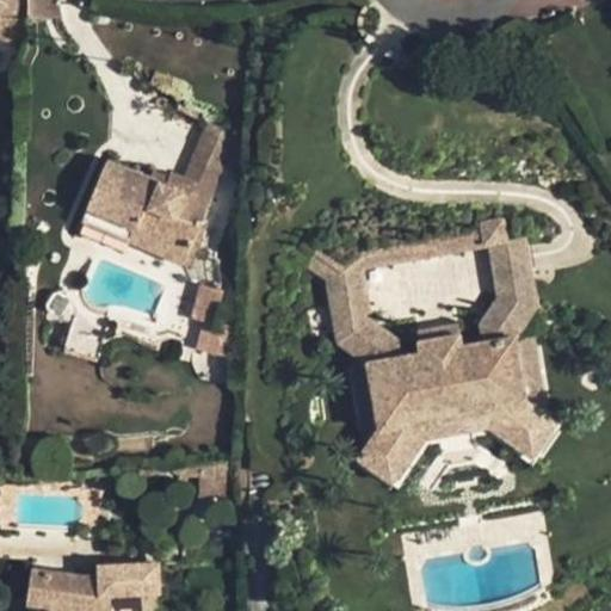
[(0,0),(0,39),(24,54),(25,0),(0,0)]
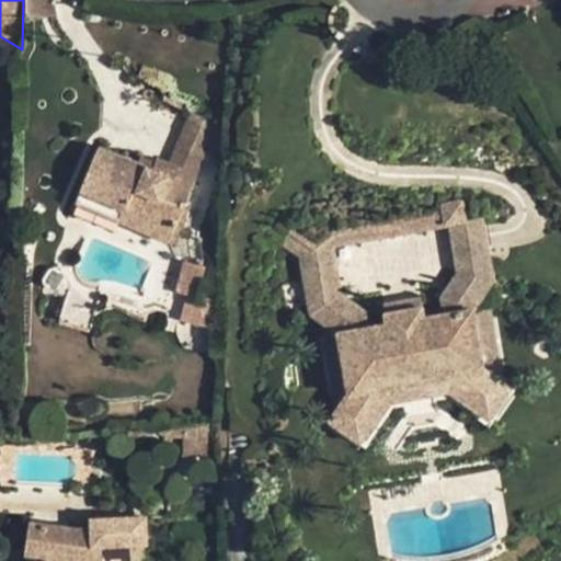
[(26,0),(27,18),(58,16),(56,4),(54,0),(26,0)]
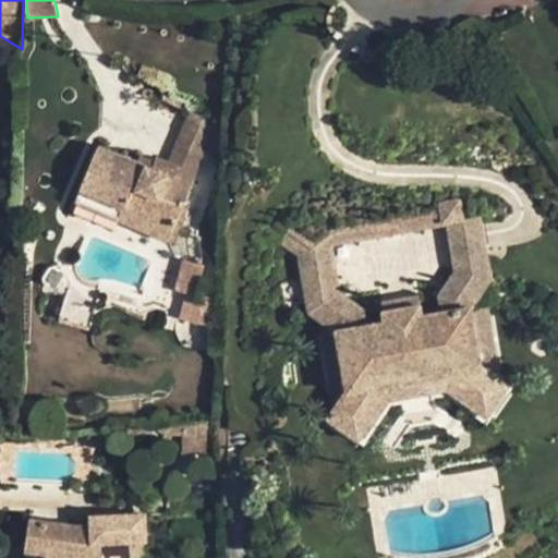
[(176,146),(202,157),(217,121),(191,110),(176,146)]
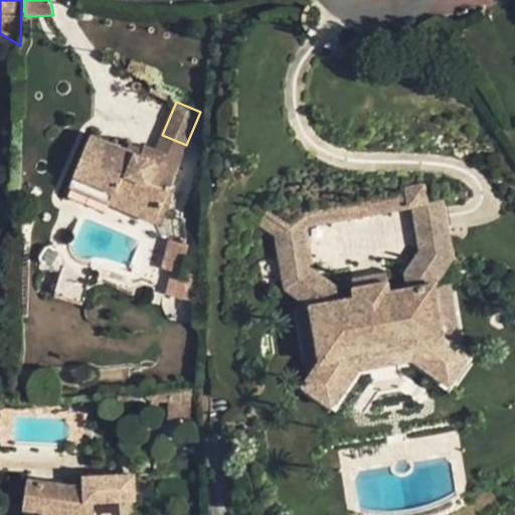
[(110,204),(154,222),(180,161),(156,150),(146,146),(142,155),(93,135),(74,176),(115,192),(110,204)]
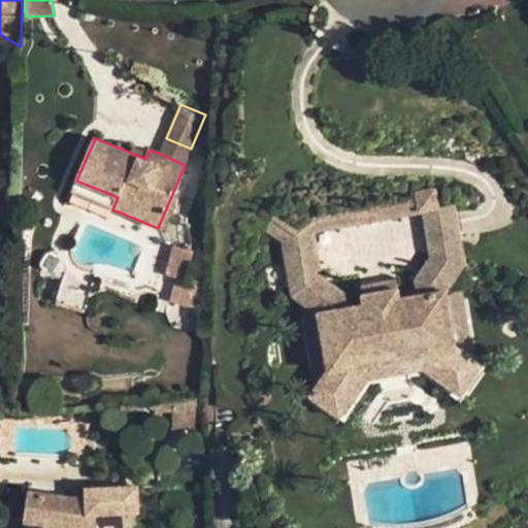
[(160,154),(185,165),(191,149),(166,138),(160,154)]
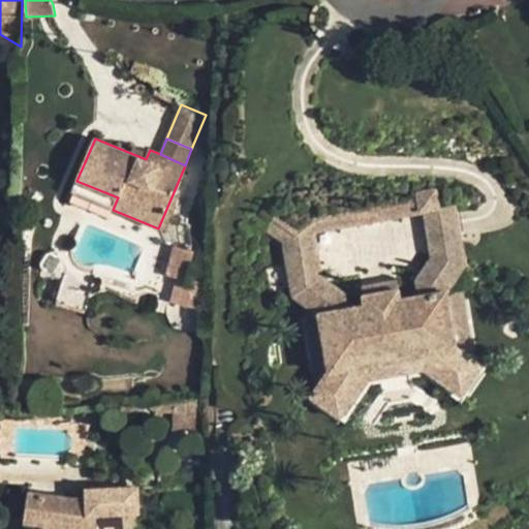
[(309,195),(313,219),(419,201),(415,177),(309,195)]
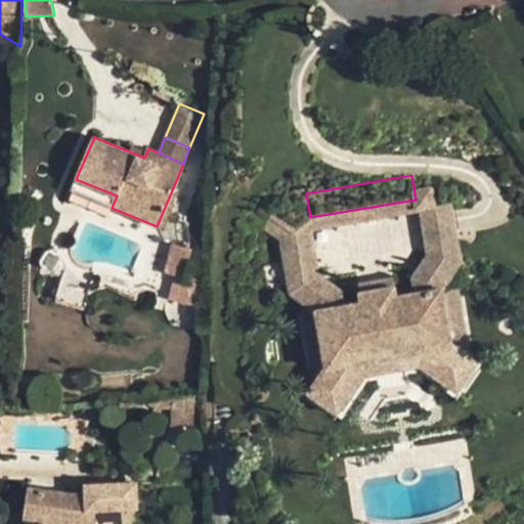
[(72,190),(112,208),(117,195),(76,179),(72,190)]
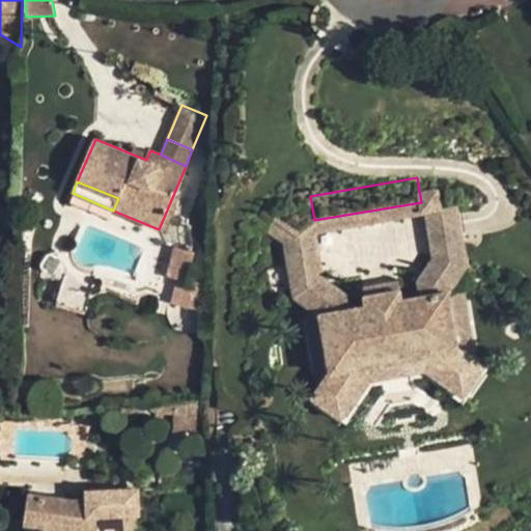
[(402,301),(400,290),(365,297),(367,307),(348,310),(345,295),(323,279),(314,235),(316,234),(314,220),(300,223),(282,211),(276,219),(267,231),(284,244),(295,298),(320,315),(330,367),(306,400),(340,424),(370,383),(425,372),(468,401),(492,366),(456,341),(448,291),(467,267),(456,205),(445,207),(442,191),(423,194),(425,211),(434,259),(419,281),(421,297),(402,301)]
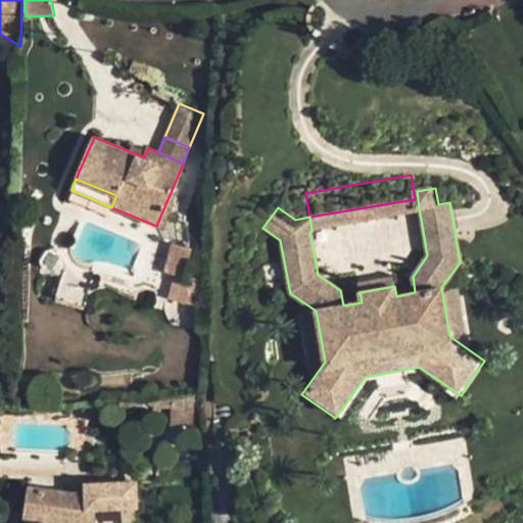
[(175,275),(176,273),(185,276),(192,248),(172,243),(164,273),(175,275)]
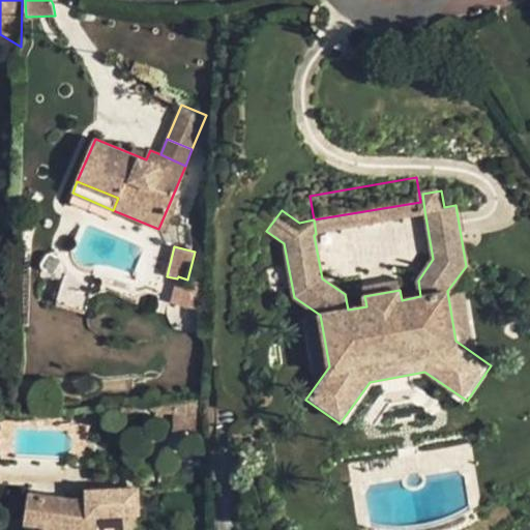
[(47,272),(48,271),(51,273),(54,272),(61,261),(60,259),(57,257),(58,256),(52,253),(47,253),(40,262),(40,268),(47,272)]
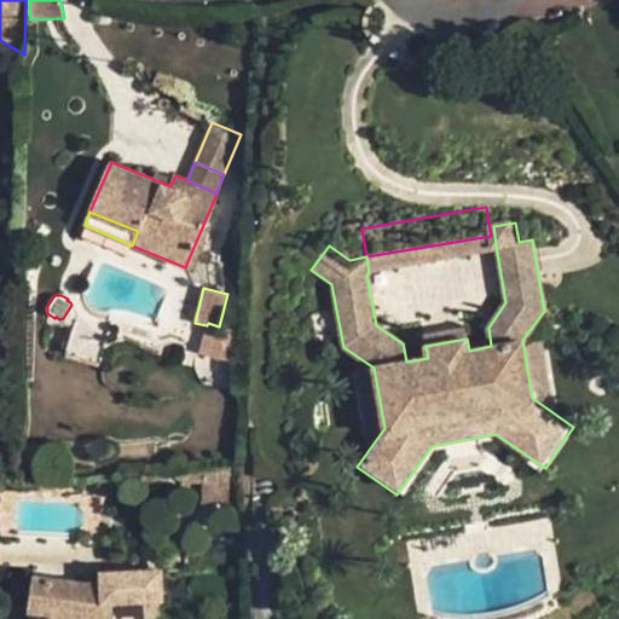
[(76,316),(65,353),(98,363),(109,325),(76,316)]
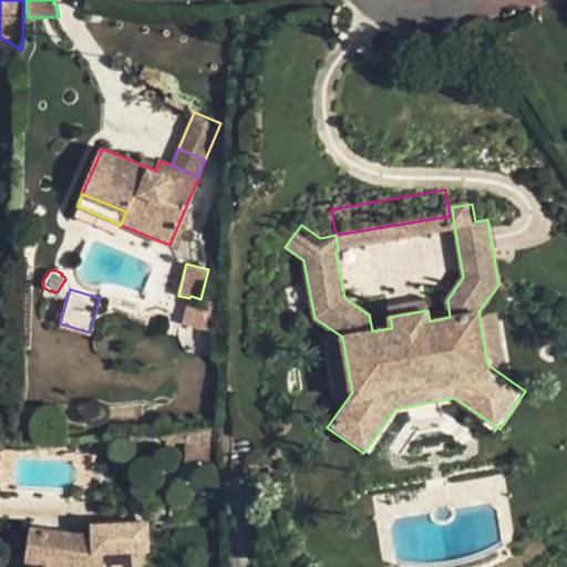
[(189,298),(183,325),(202,329),(208,301),(200,299),(191,296),(189,298)]
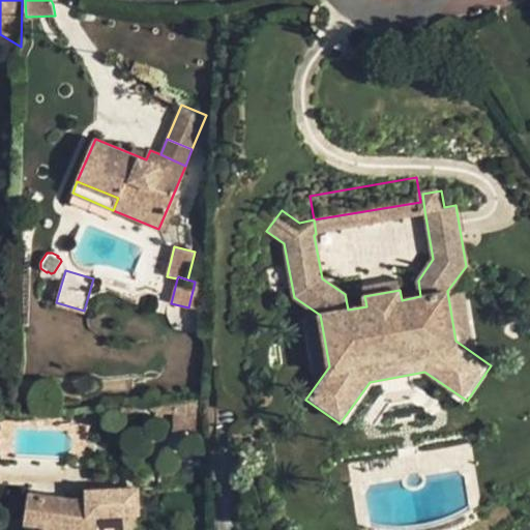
[(195,282),(188,307),(201,311),(205,284),(195,282)]
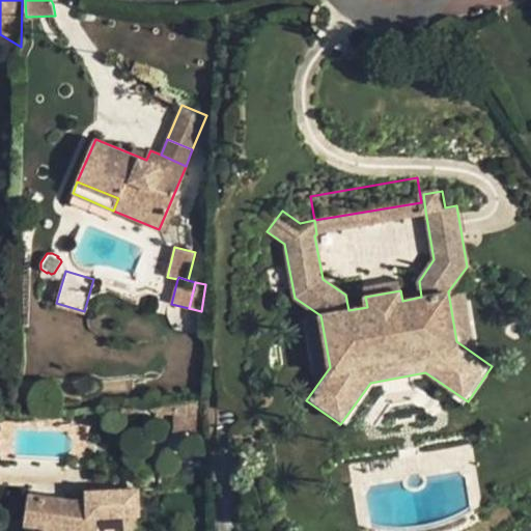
[(365,297),(400,290),(399,283),(364,289),(365,297)]
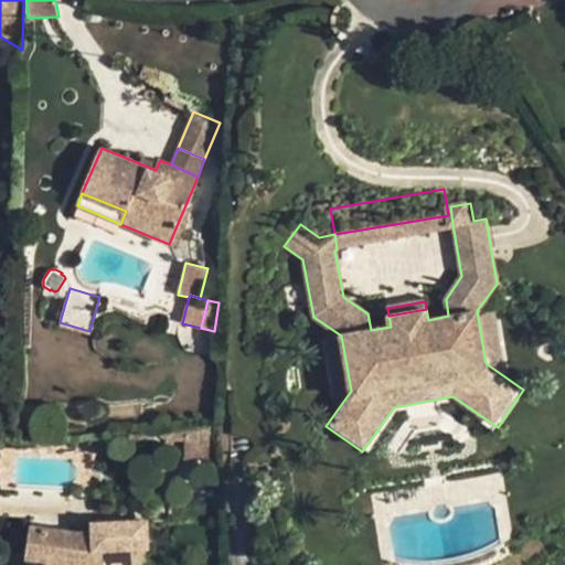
[(219,438),(217,427),(193,428),(194,439),(219,438)]
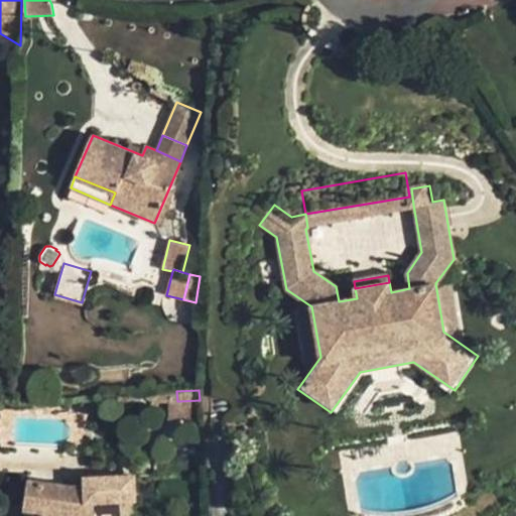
[(156,403),(156,391),(142,392),(142,399),(147,399),(156,403)]
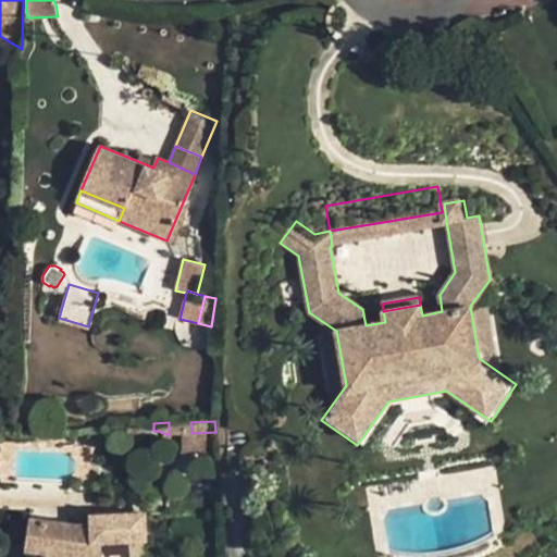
[(192,433),(190,422),(169,422),(169,435),(192,433)]
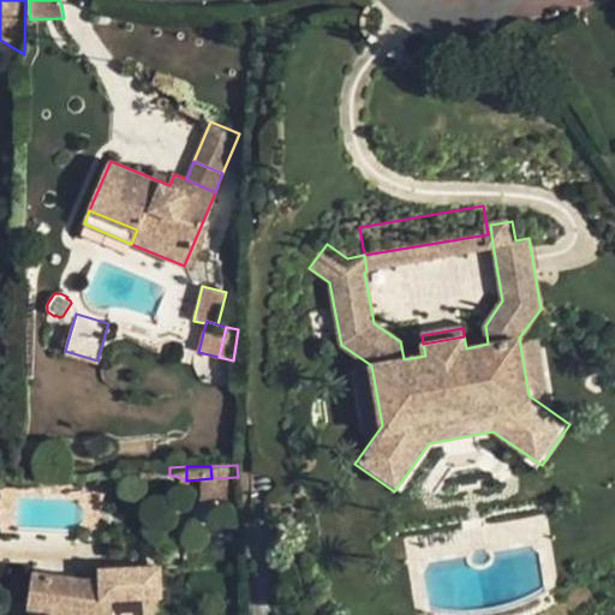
[(169,477),(169,476),(169,467),(143,469),(143,478),(169,477)]
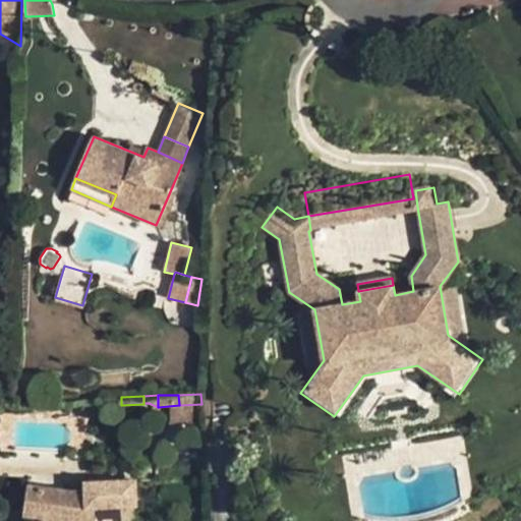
[(69,490),(27,484),(23,514),(23,520),(134,520),(134,505),(136,505),(135,480),(84,482),(85,490),(69,490)]
